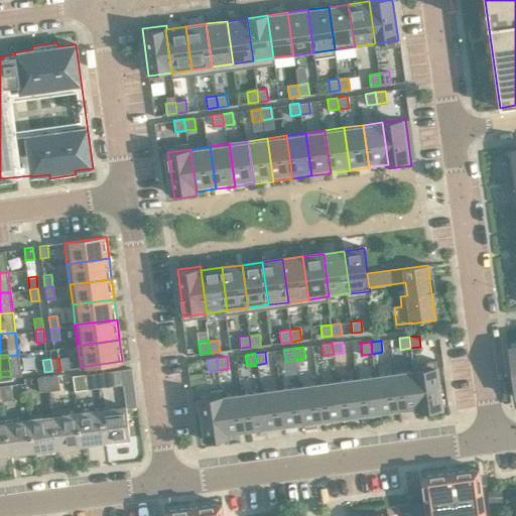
[(436,368),(414,371),(418,407),(417,407),(418,411),(442,407),(436,368)]
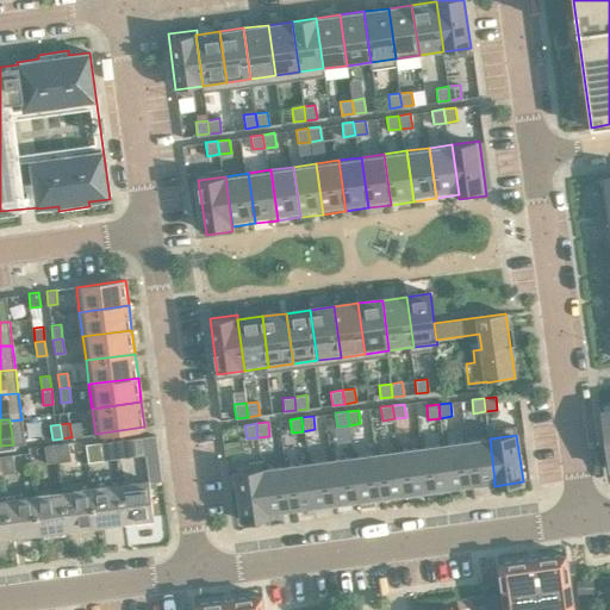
[(112,441),(114,459),(145,454),(143,437),(112,441)]
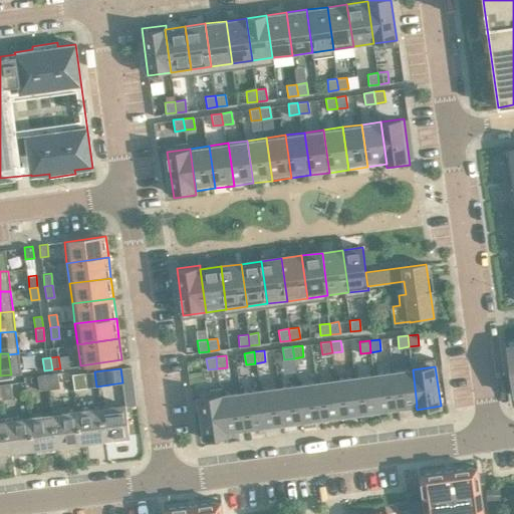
[(413,369),(394,371),(398,408),(416,406),(417,406),(413,369)]
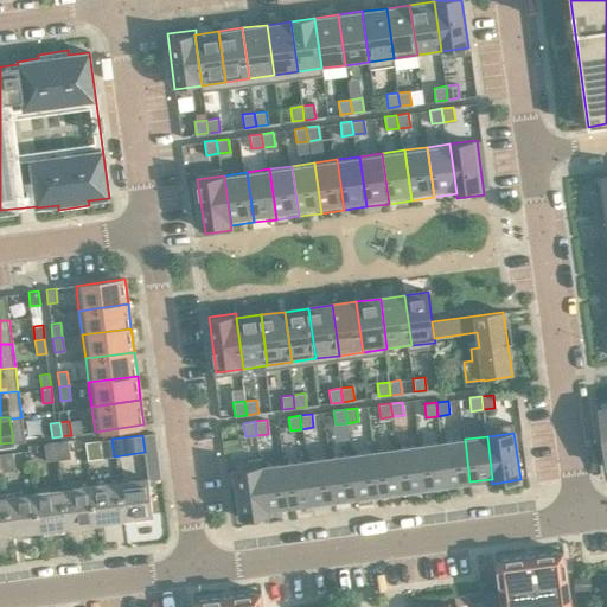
[(114,457),(112,439),(101,440),(103,458),(114,457)]
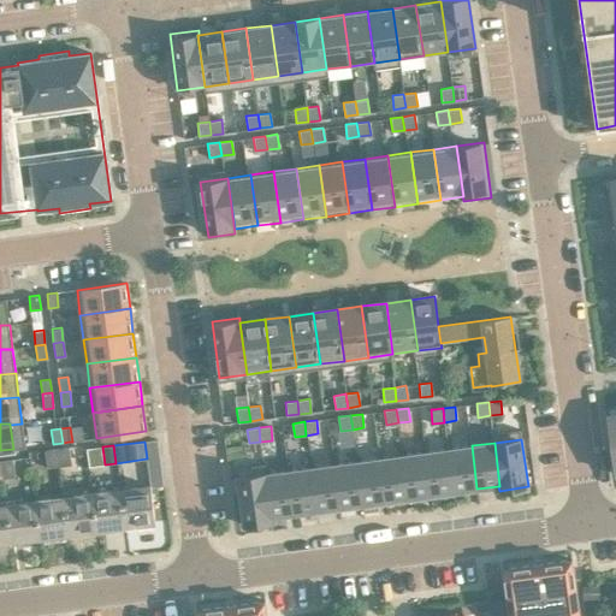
[(472,445),(448,449),(454,492),(477,489),(472,445)]
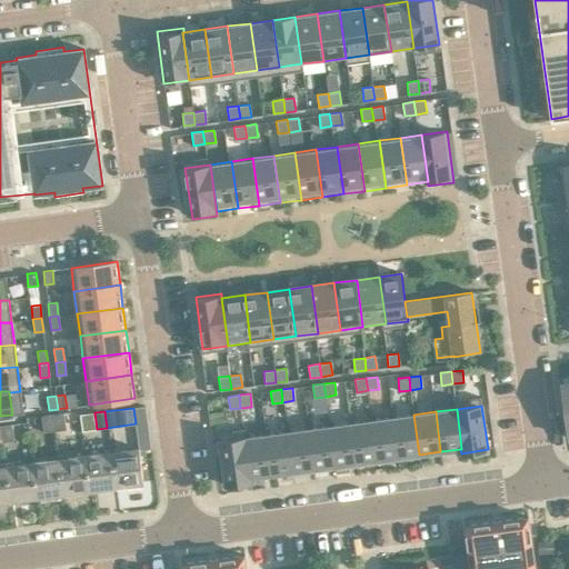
[(52,415),(55,431),(67,429),(63,412),(52,415)]
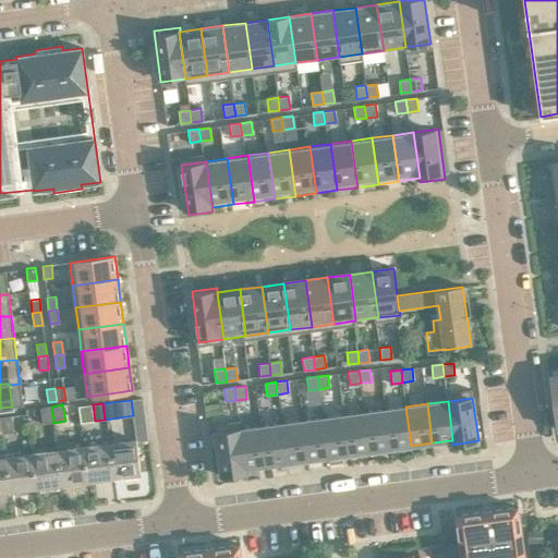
[(53,423),(51,407),(40,408),(43,424),(53,423)]
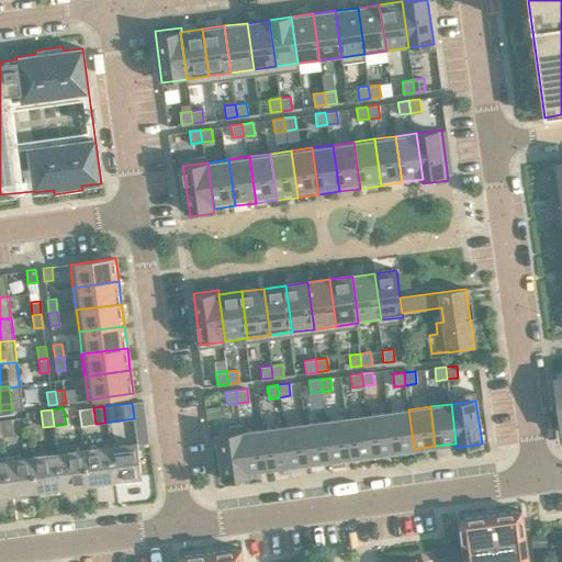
[(408,409),(388,413),(393,451),(414,449),(408,409)]
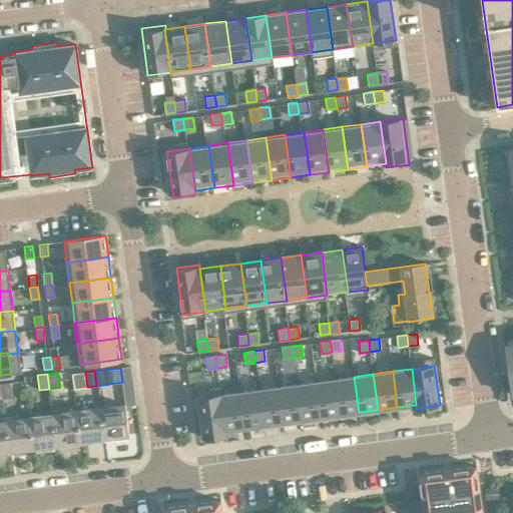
[(354,377),(335,379),(340,415),(359,412),(354,377)]
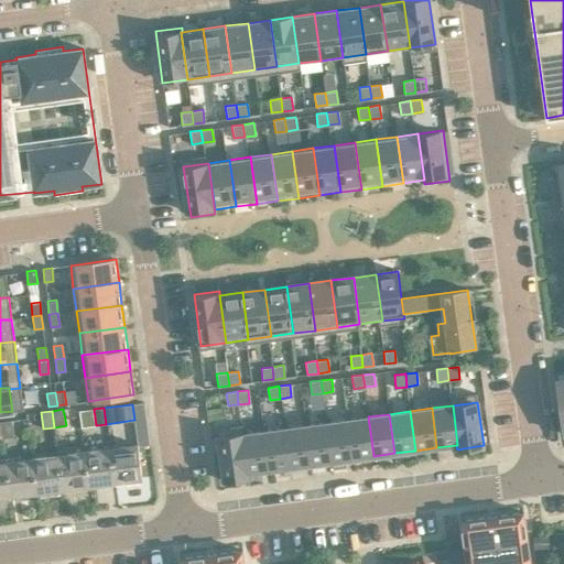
[(368,416),(347,420),(353,459),(373,456),(368,416)]
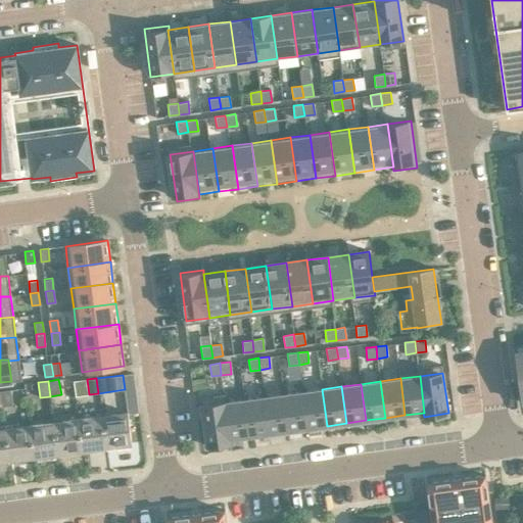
[(322,389),(302,391),(307,428),(327,426),(322,389)]
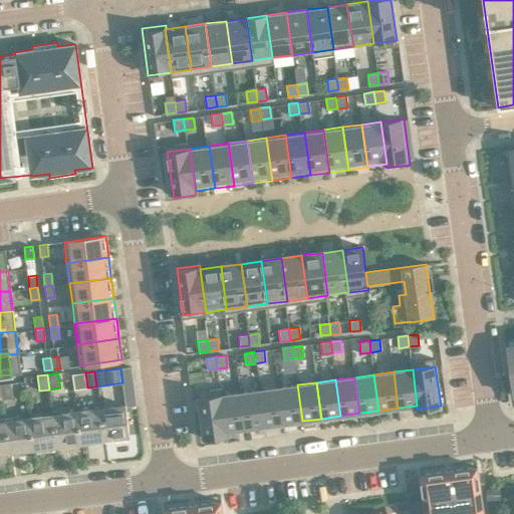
[(0,384),(0,397),(0,400),(12,398),(10,383),(0,384)]
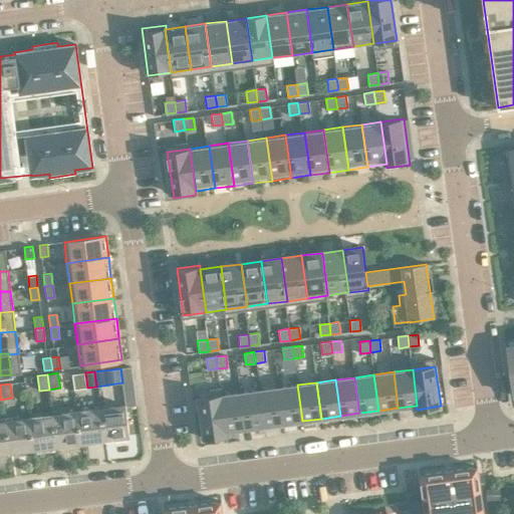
[(297,384),(278,388),(283,424),(302,421),(297,384)]
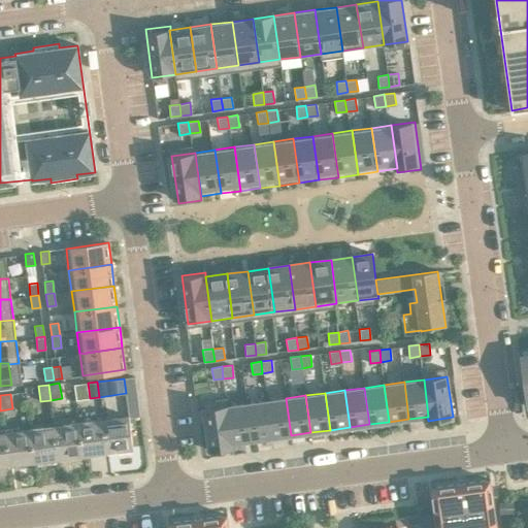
[(286,398),(266,401),(271,437),(291,435),(286,398)]
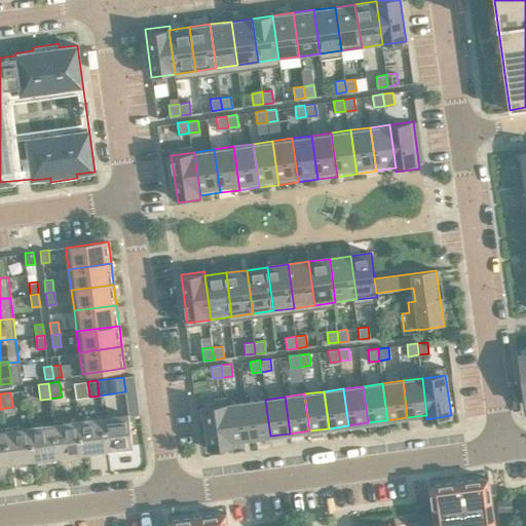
[(265,400),(246,402),(251,439),(270,436),(265,400)]
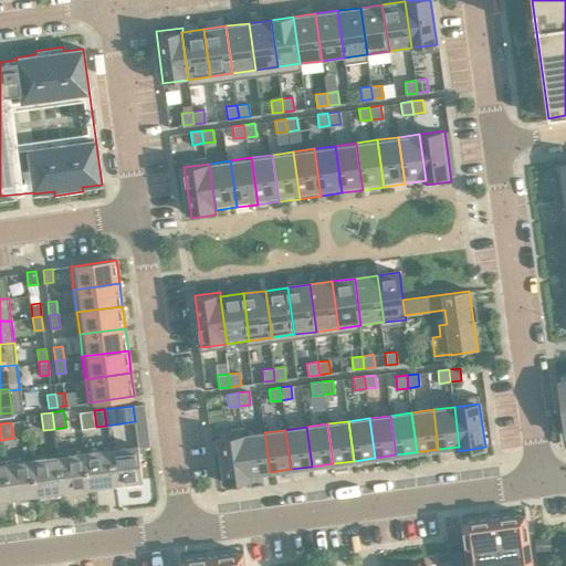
[(243,436),(249,474),(250,474),(270,472),(264,432),(243,436)]
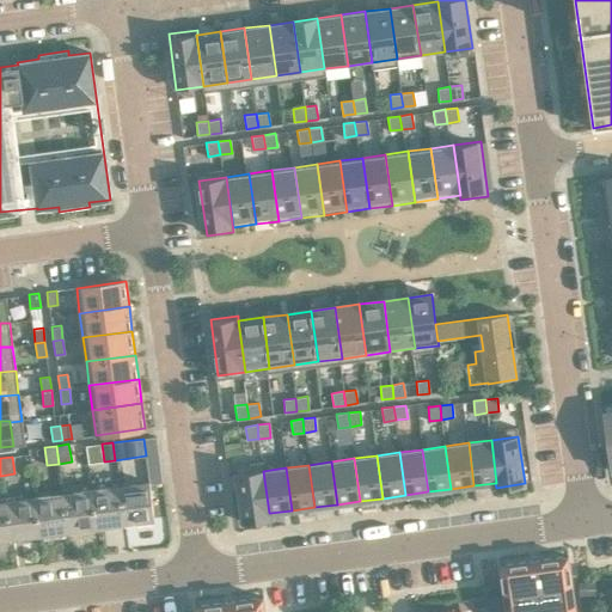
[(270,513),(269,513),(263,471),(236,475),(242,522),(270,518),(270,513)]
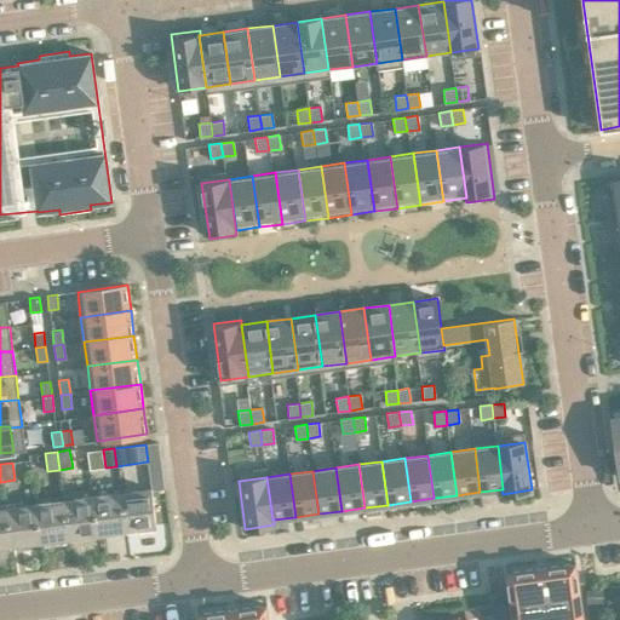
[(150,487),(121,491),(120,491),(126,533),(156,528),(150,487)]
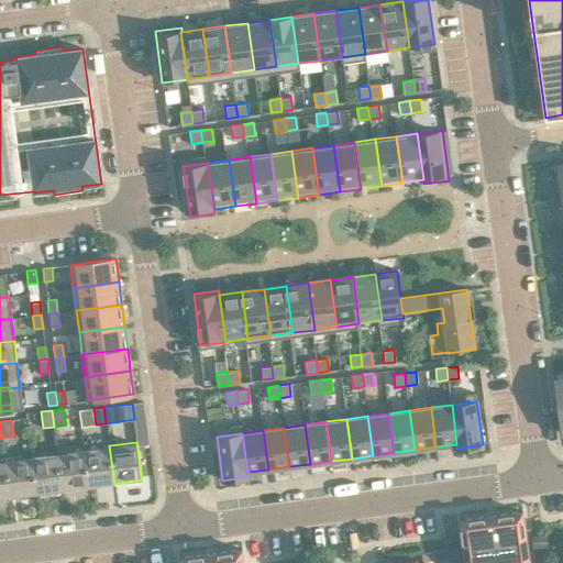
[(84,450),(88,487),(114,484),(109,445),(84,450)]
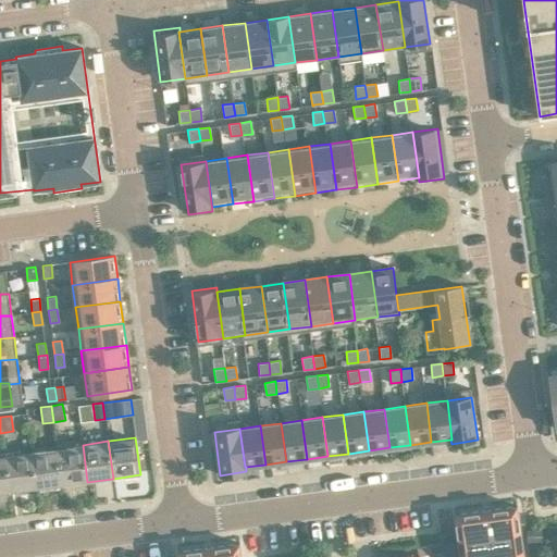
[(57,448),(62,485),(87,482),(83,445),(57,448)]
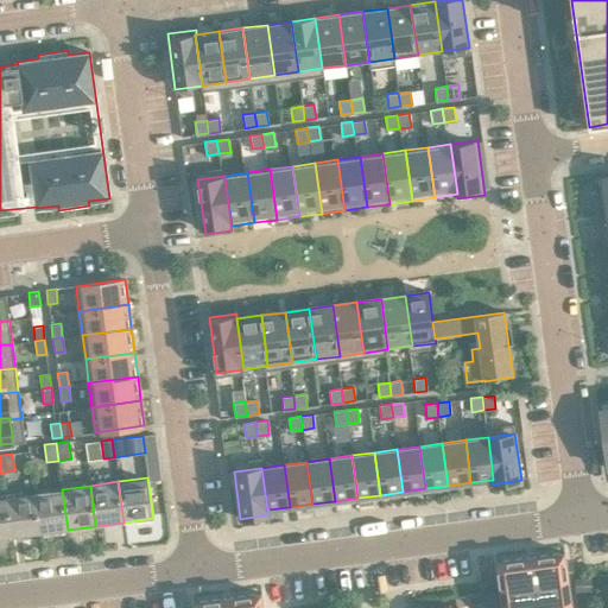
[(32,493),(38,533),(68,530),(62,489),(32,493)]
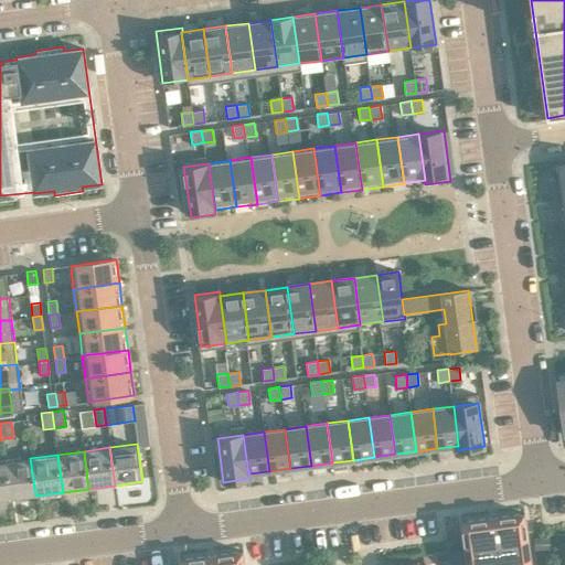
[(3,461),(9,499),(35,496),(30,458),(3,461)]
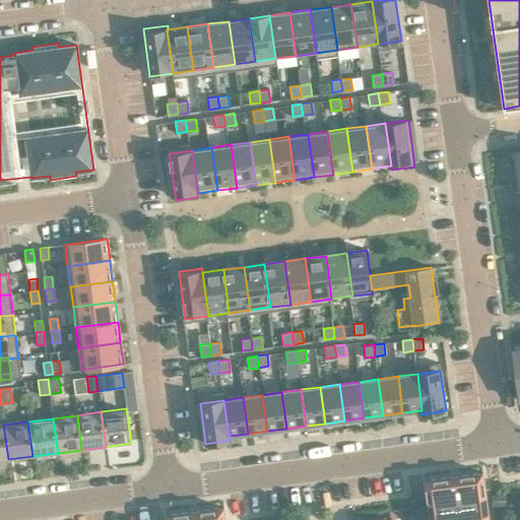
[(489,519),(482,472),(425,479),(430,519),(489,519)]
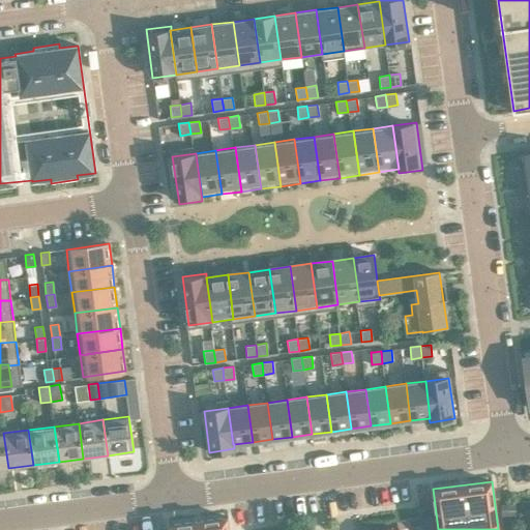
[(514,514),(514,504),(502,505),(502,514),(514,514)]
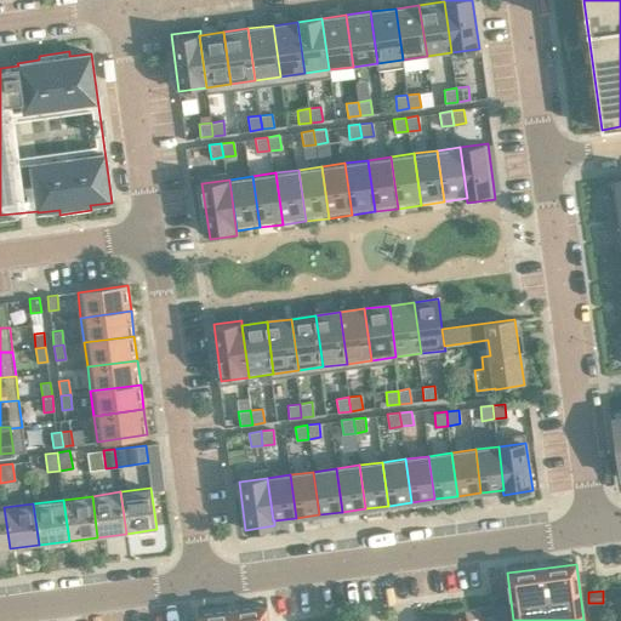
[(268,620),(267,605),(237,609),(227,610),(198,615),(198,620),(268,620)]
